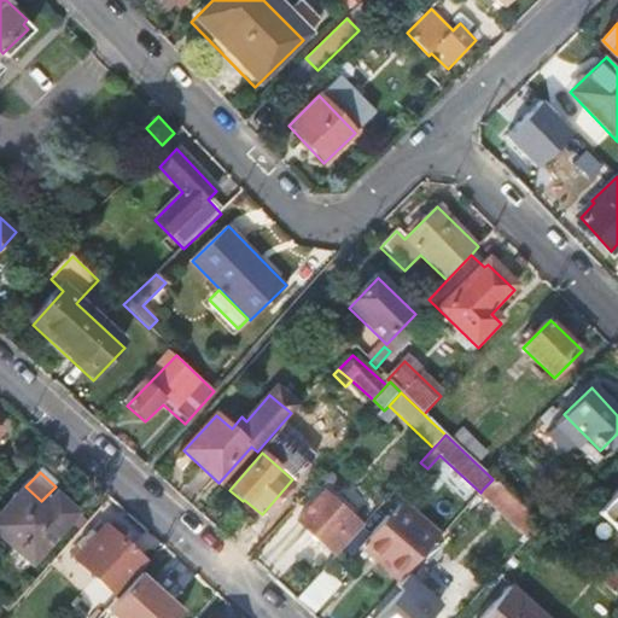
[(531,516),(493,479),(485,487),(483,489),(481,493),(518,529),(531,516)]
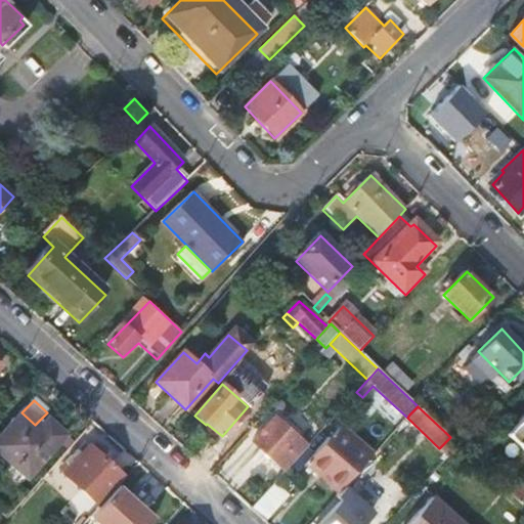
[(0,454),(26,479),(62,439),(46,424),(40,430),(35,425),(22,412),(0,436),(0,454)]
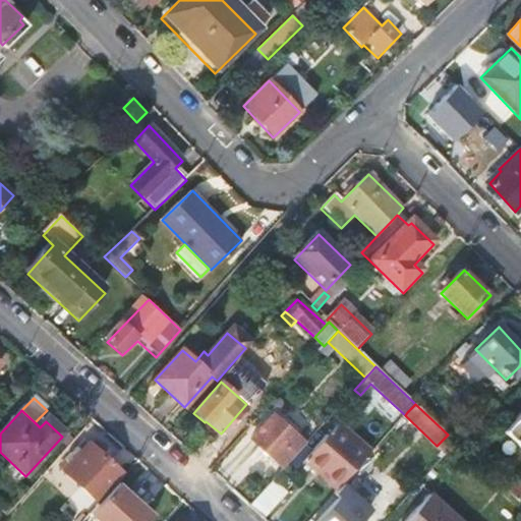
[(520,412),(505,429),(520,446),(520,412)]
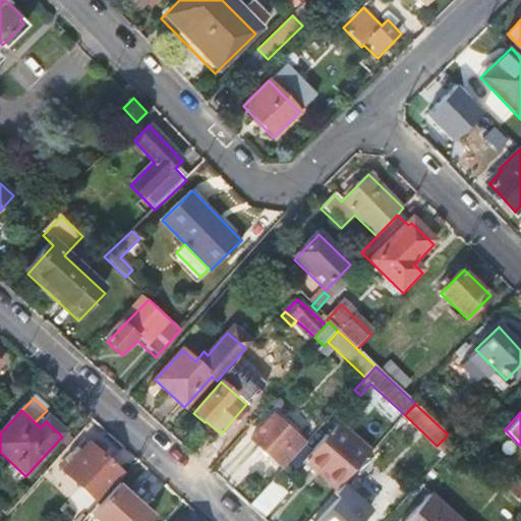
[(305,444),(272,414),(249,440),(283,468),(305,444)]
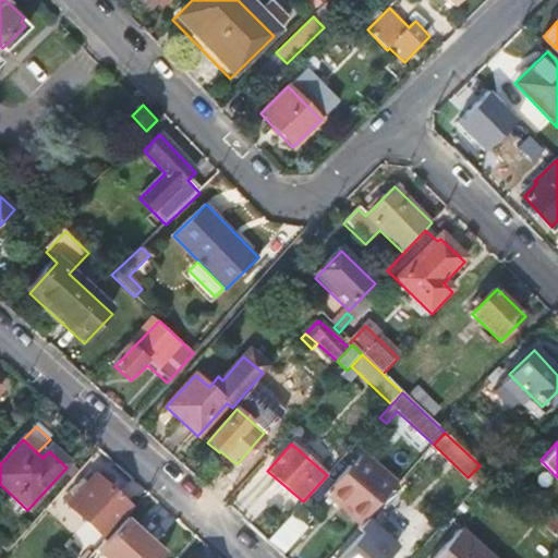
[(356,525),(393,484),(362,455),(350,468),(348,465),(322,494),(356,525)]
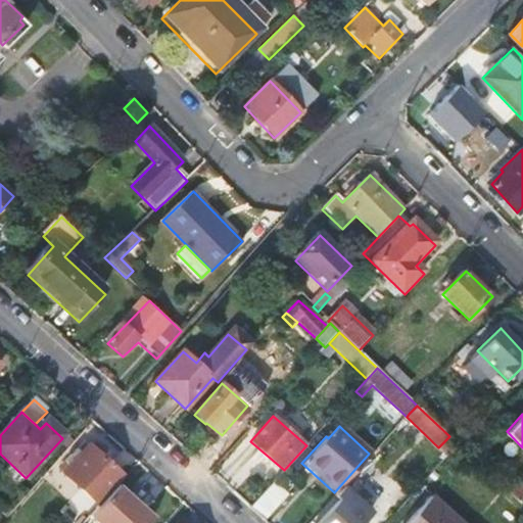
[(62,476),(94,506),(121,478),(88,448),(80,458),(76,454),(64,466),(67,470),(62,476)]
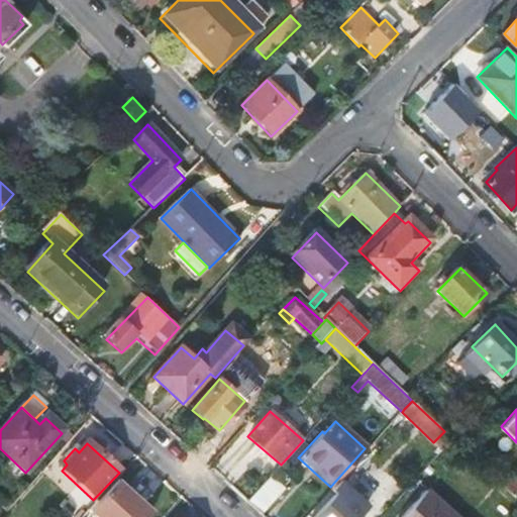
[(499,483),(514,497),(516,492),(516,480),(509,473),(499,483)]
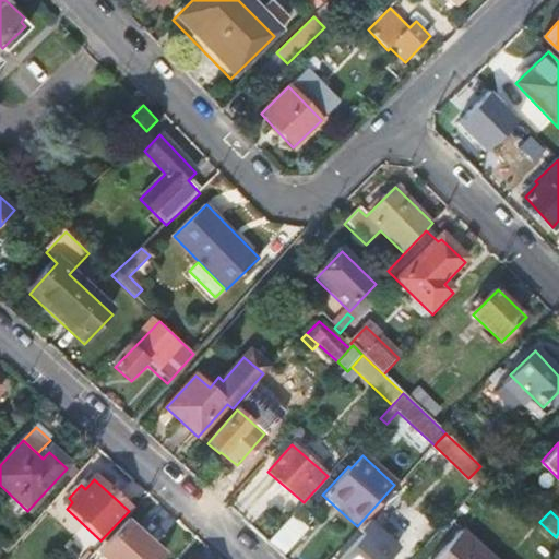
[(373,512),(364,523),(377,535),(387,524),(373,512)]
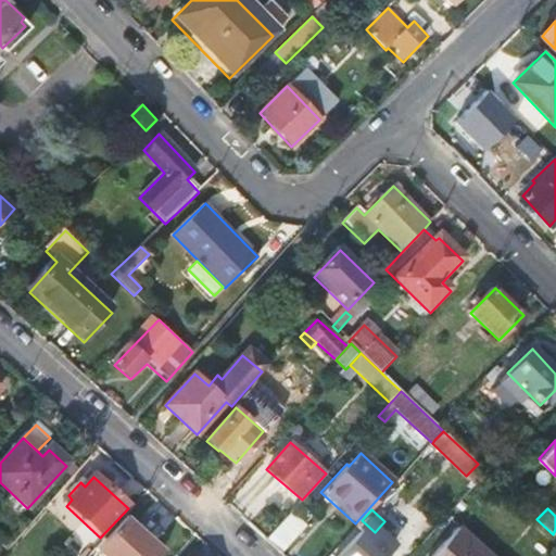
[(125,518),(97,548),(104,555),(161,555),(164,553),(125,518)]
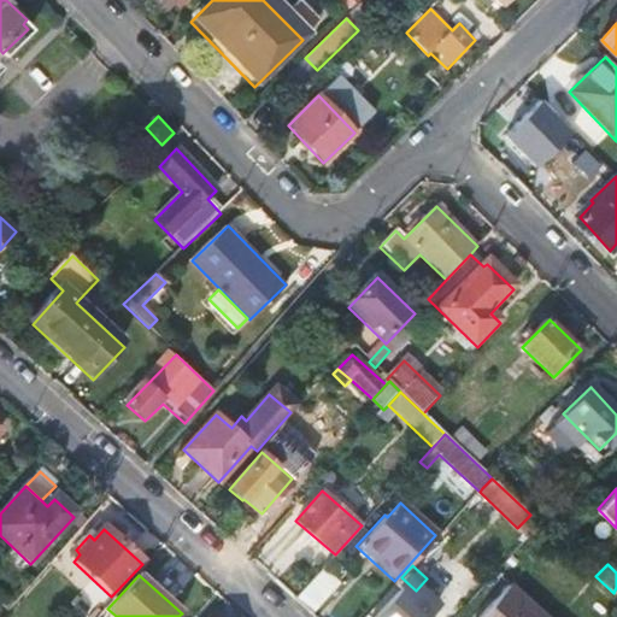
[(313,579),(294,600),(306,611),(325,589),(313,579)]
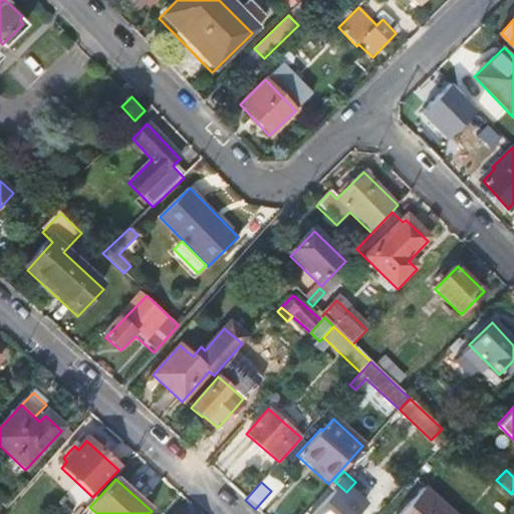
[(400,513),(453,513),(425,488),(400,513)]
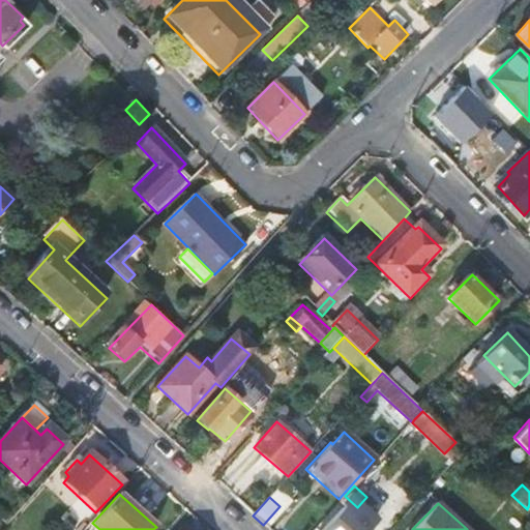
[(344,508),(324,529),(362,529),(373,520),(360,508),(353,517),(344,508)]
